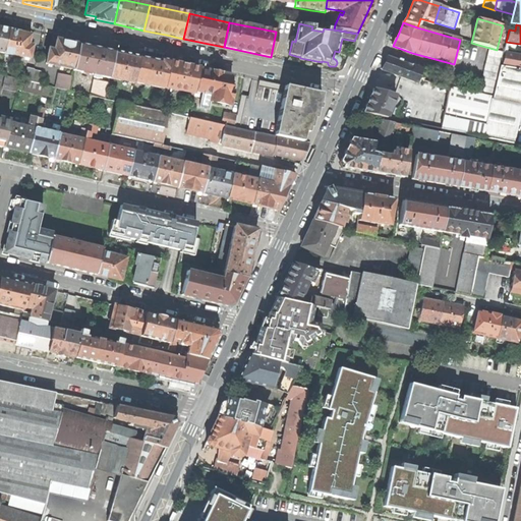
[(0,52),(4,54),(9,31),(0,27),(0,52)]
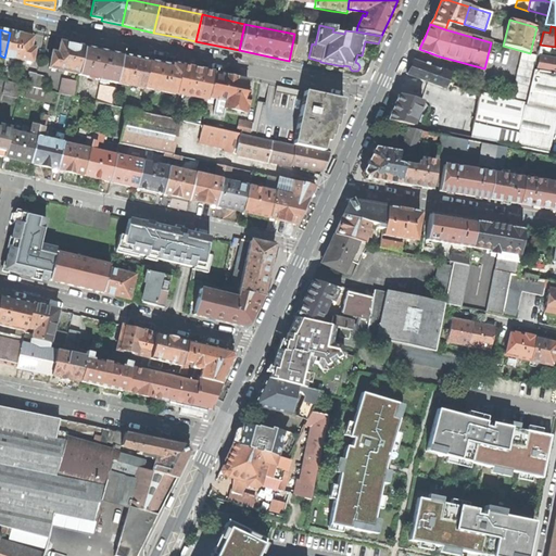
[(10,33),(4,58),(33,63),(36,49),(30,48),(33,37),(21,35),(10,33)]
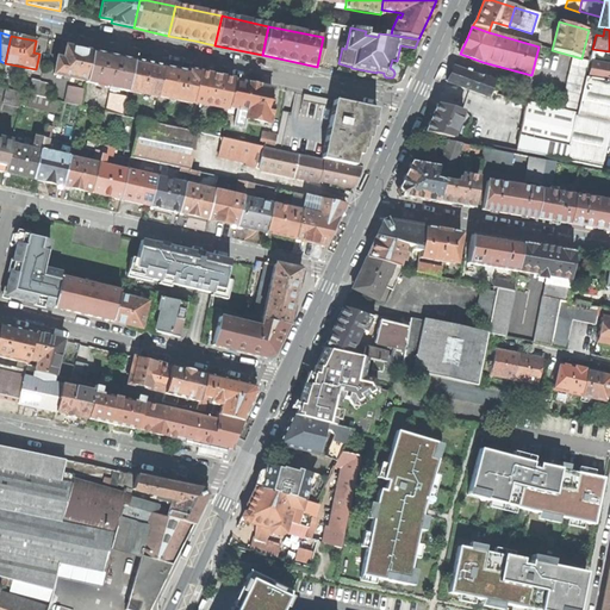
[(67,47),(66,51),(60,50),(58,58),(57,58),(54,75),(86,82),(93,53),(78,49),(67,47)]
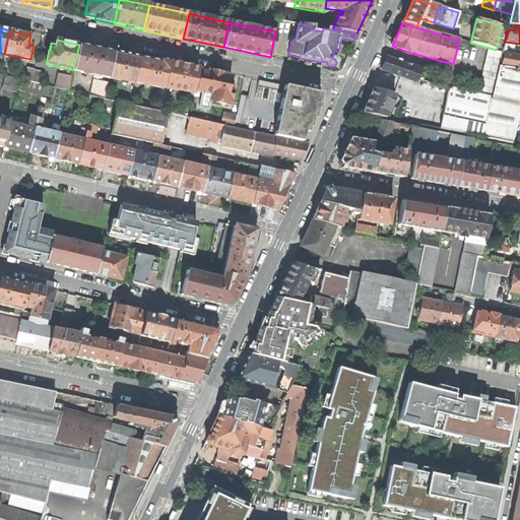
[(99,49),(79,45),(73,70),(73,71),(109,79),(115,52),(99,49)]
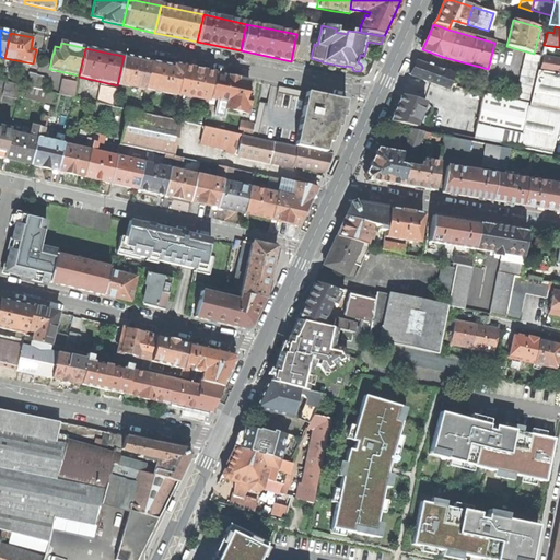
[(526,51),(514,100),(529,104),(531,100),(537,70),(541,56),(534,54),(526,51)]
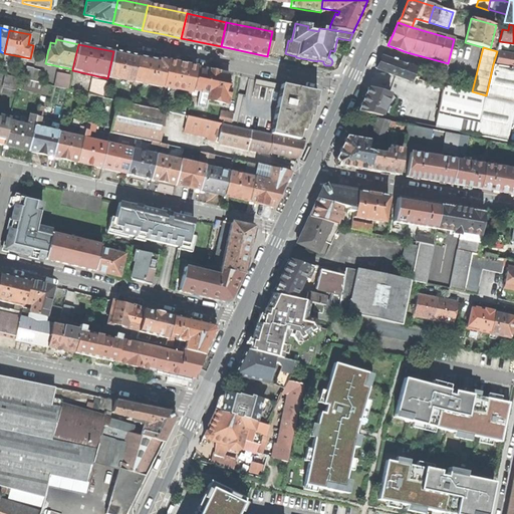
[(107,78),(133,83),(133,82),(139,57),(127,54),(113,51),(107,78)]
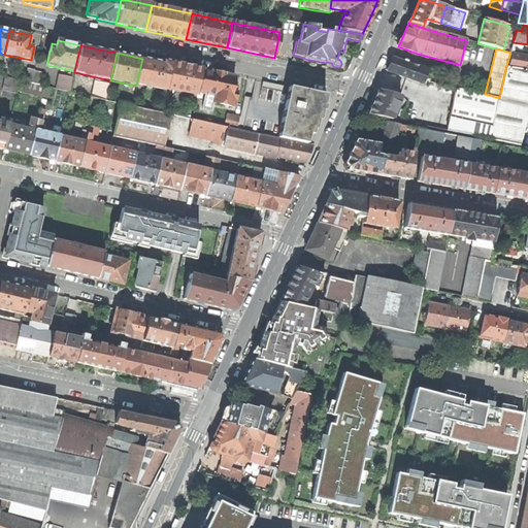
[(526,68),(527,57),(513,55),(509,66),(526,68)]
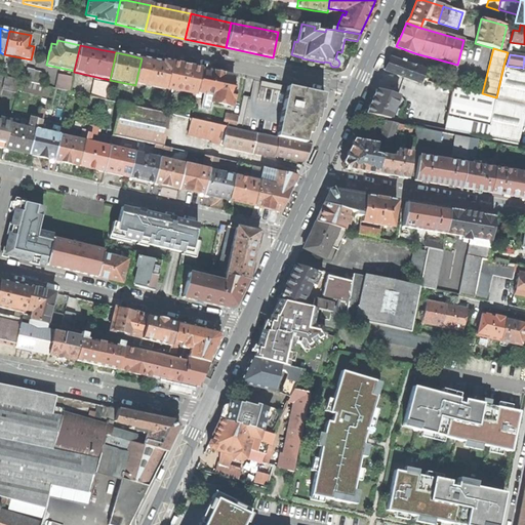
[(389,63),(386,70),(420,84),(427,69),(417,65),(416,67),(406,63),(407,61),(403,59),(402,62),(391,57),(389,63)]
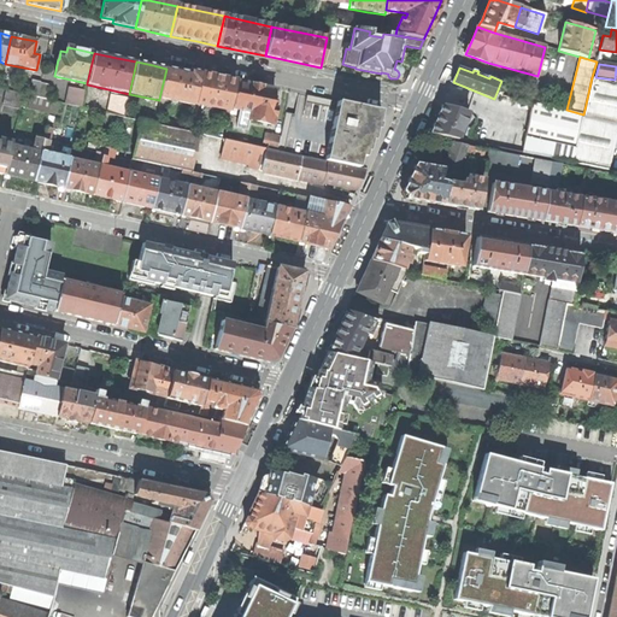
[(166,69),(159,99),(194,106),(195,104),(201,74),(189,71),(189,74),(180,71),(166,69)]
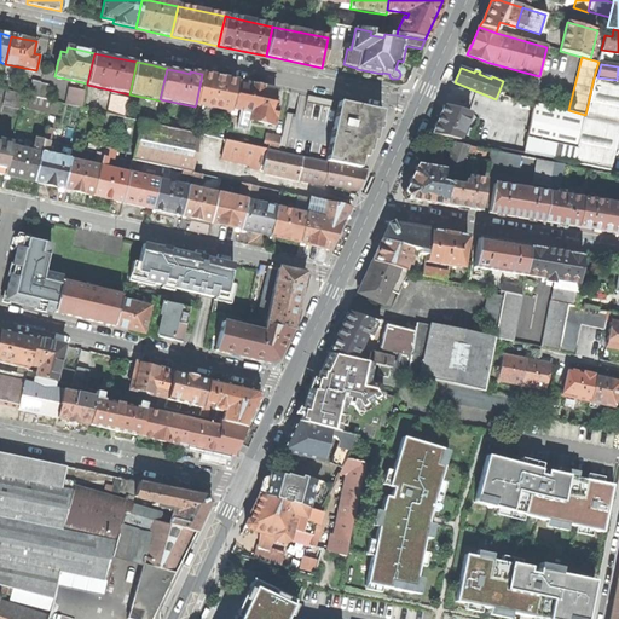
[(202,74),(196,104),(231,111),(231,109),(237,81),(217,76),(202,74)]
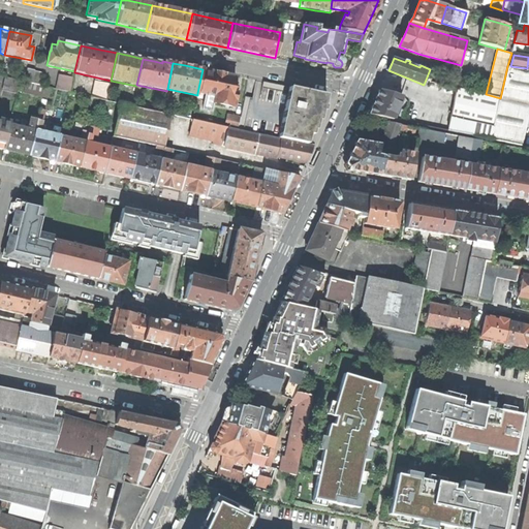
[(528,69),(507,66),(501,94),(528,100),(528,69)]
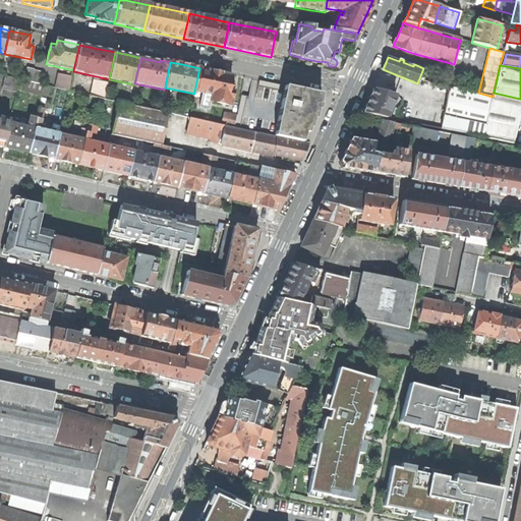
[(24,80),(32,82),(35,71),(35,69),(27,68),(24,80)]
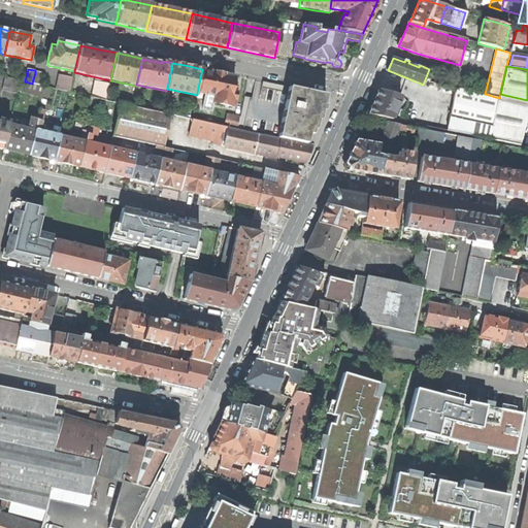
[(202,69),(197,93),(208,95),(212,96),(211,102),(233,107),(238,86),(233,85),(235,75),(217,72),(202,69)]
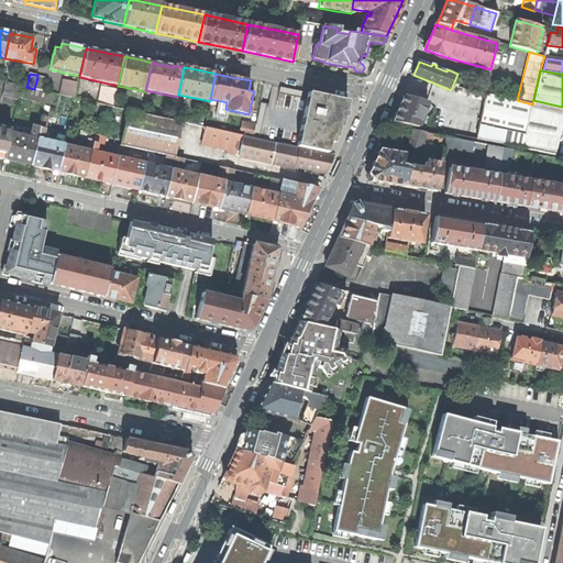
[(34,89),(43,90),(45,78),(37,77),(34,89)]
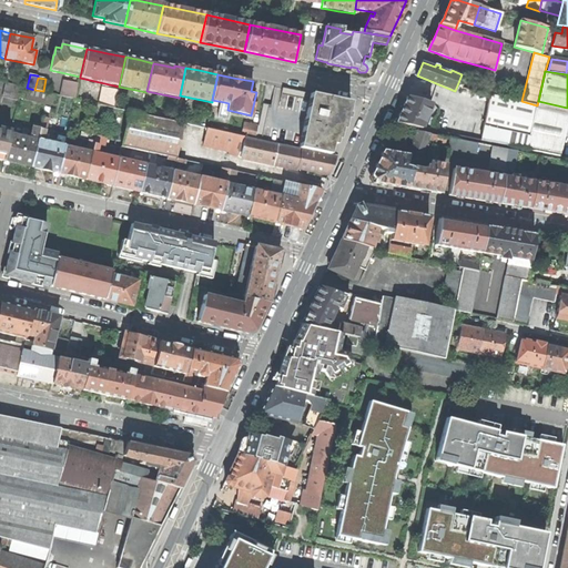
[(64,81),(61,97),(75,99),(79,84),(64,81)]
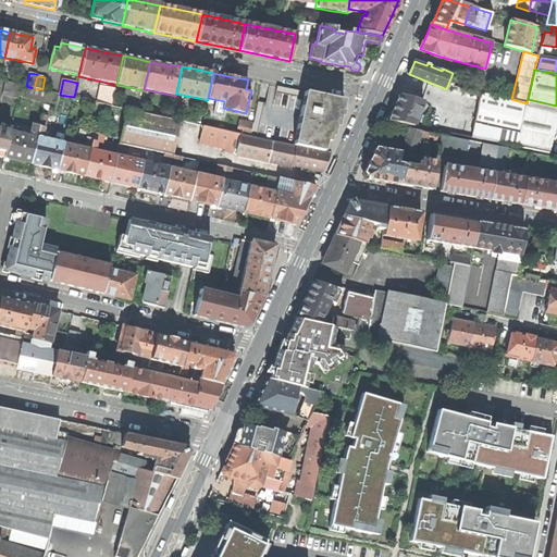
[(9,83),(5,97),(17,99),(21,86),(9,83)]
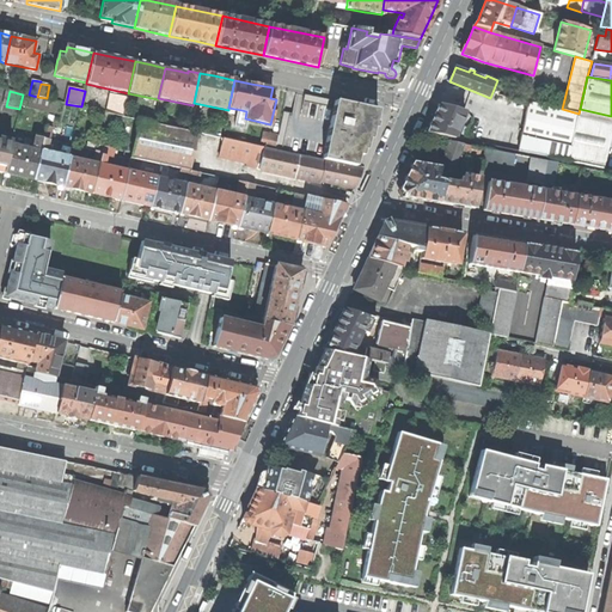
[(110,95),(105,114),(123,117),(127,98),(110,95)]
